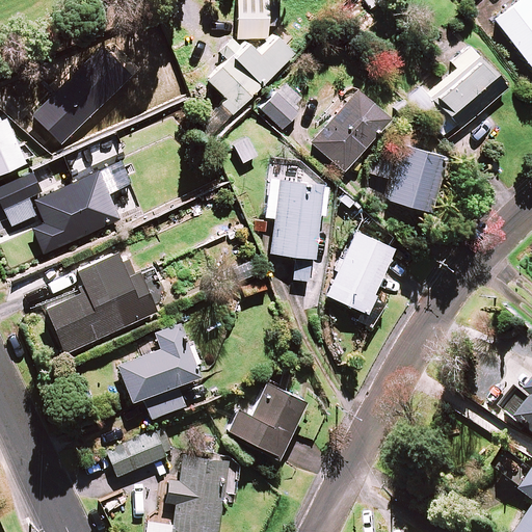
[(278,26),(278,0),(237,0),(236,38),(267,40),(267,26),(278,26)]
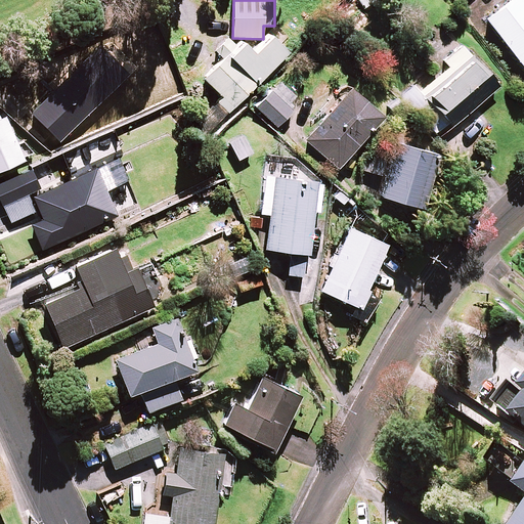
[(523,0),(512,0),(486,19),(523,68),(523,0)]
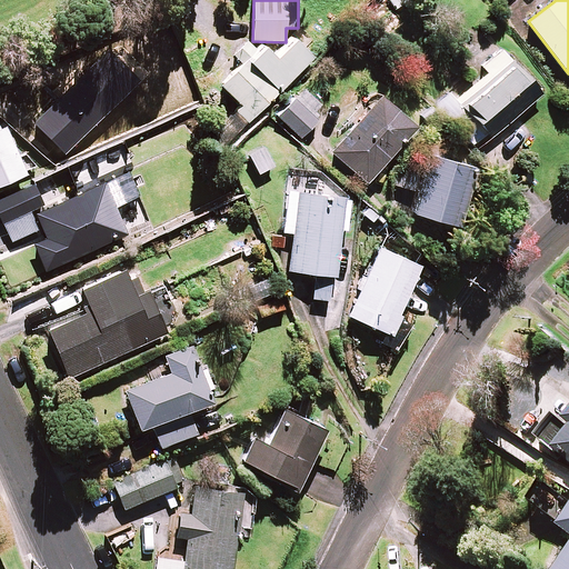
[(313,58),(293,39),(276,58),(262,46),(222,87),(242,106),(237,111),(249,123),(313,58)]
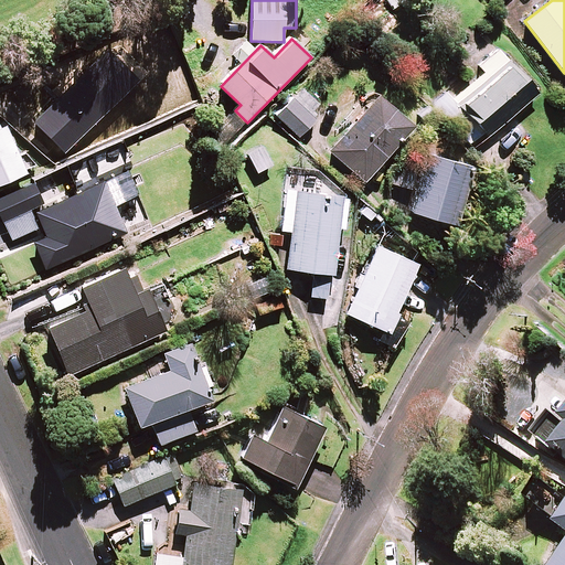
[(139,81),(108,49),(33,121),(64,153),(139,81)]
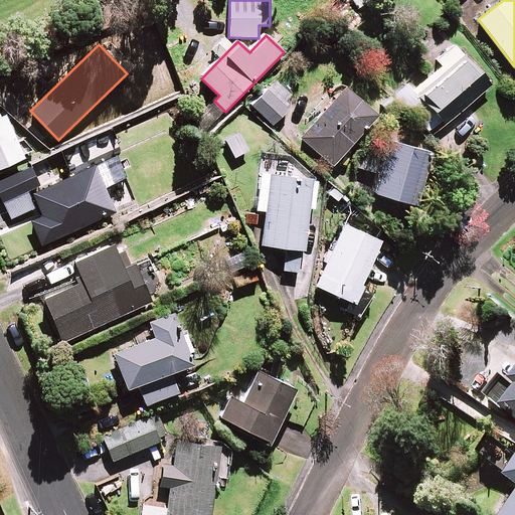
[(489,84),(454,45),(437,60),(442,66),(403,102),(434,136),(489,84)]
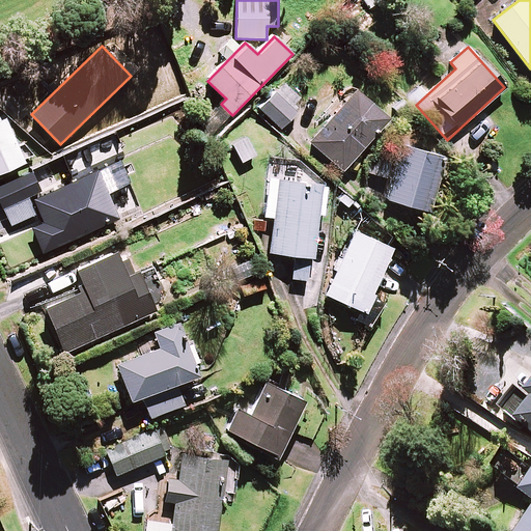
[(388,119),(355,90),(310,142),(342,171),(388,119)]
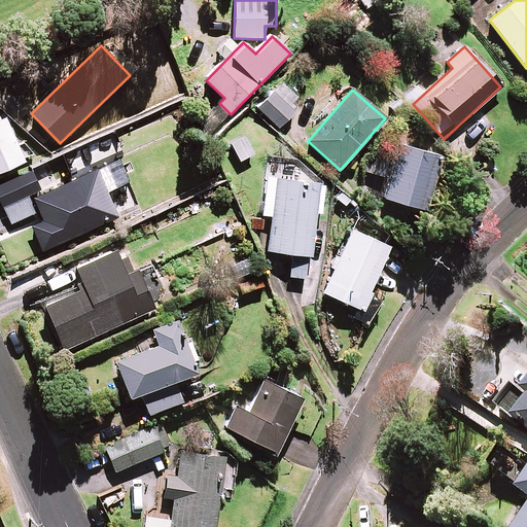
[(295,111),(274,91),(257,108),(279,129),(295,111)]
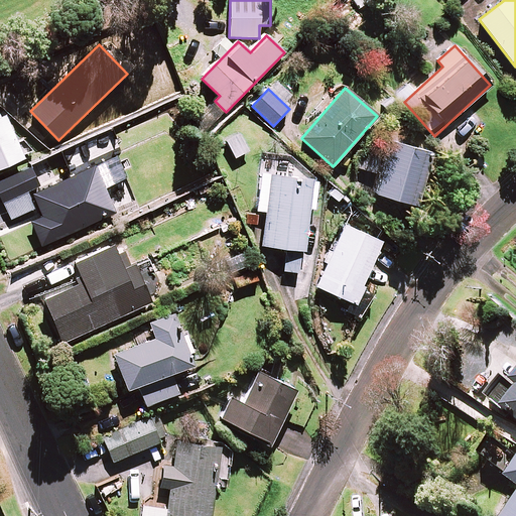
[(0,168),(24,158),(4,114),(1,116),(0,114),(0,168)]
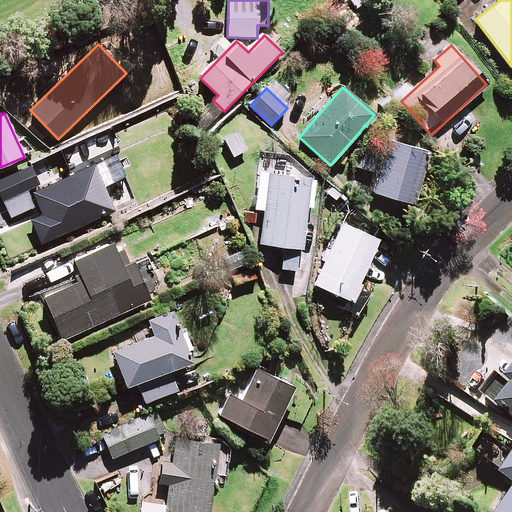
[(246,149),(237,133),(224,140),(234,157),(246,149)]
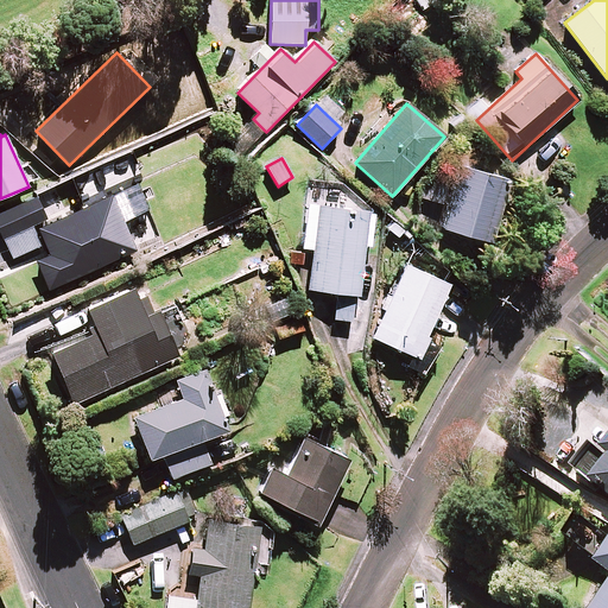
[(451,169),(434,165),(428,200),(444,203),(451,169)]
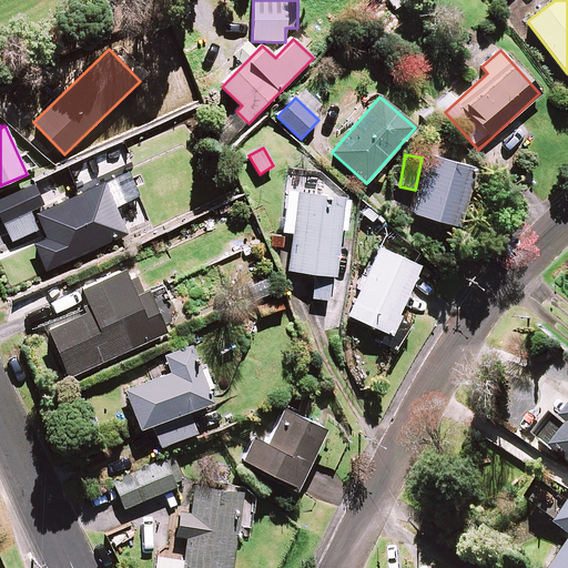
[(475,169),(430,156),(414,213),(458,226),(475,169)]
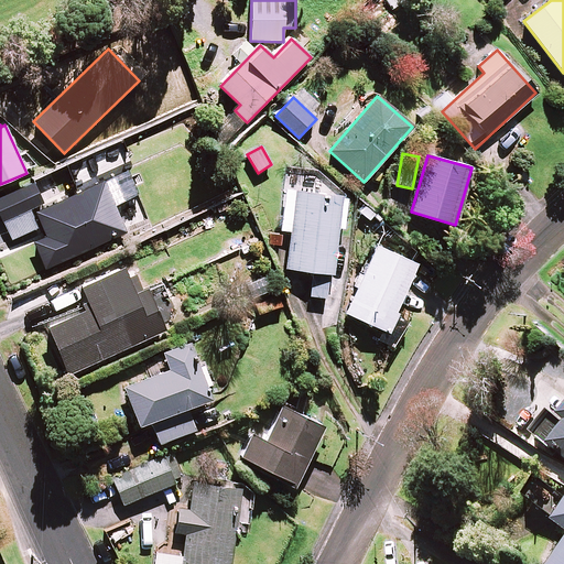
[(139,195),(126,167),(73,192),(74,194),(43,208),(32,184),(0,198),(0,246),(40,228),(43,237),(33,241),(46,270),(128,232),(115,206),(139,195)]
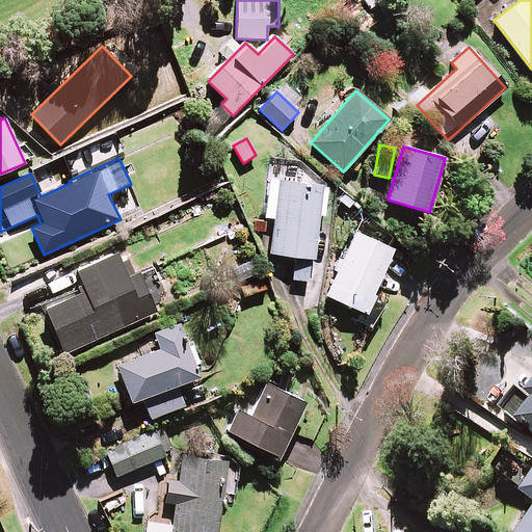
[(294,256),(292,280),(309,281),(311,257),(315,258),(318,214),(324,214),(326,185),(267,181),(265,218),(274,218),(272,255),(294,256)]
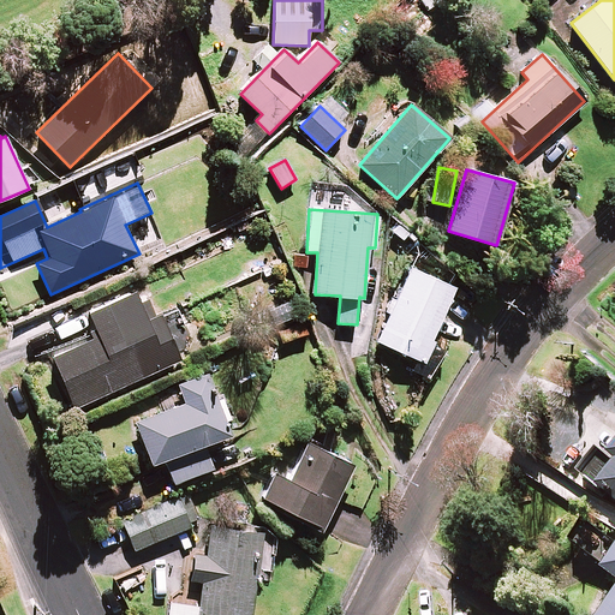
[(453,287),(411,268),(378,341),(421,360),(453,287)]
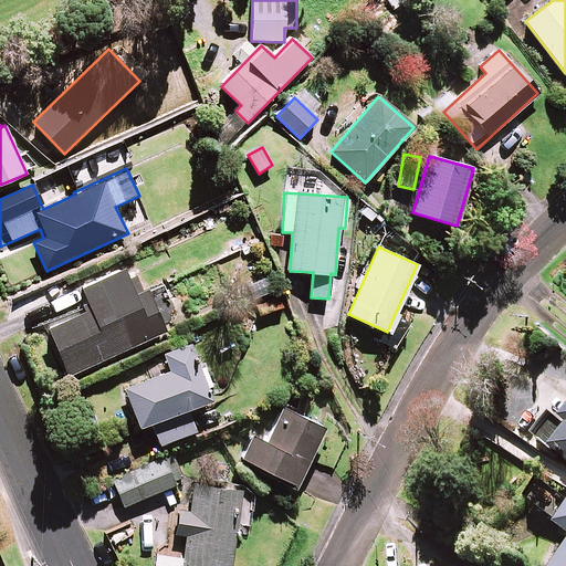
[(135,297),(123,269),(81,287),(91,308),(46,328),(67,376),(190,321),(181,301),(171,305),(163,285),(135,297)]
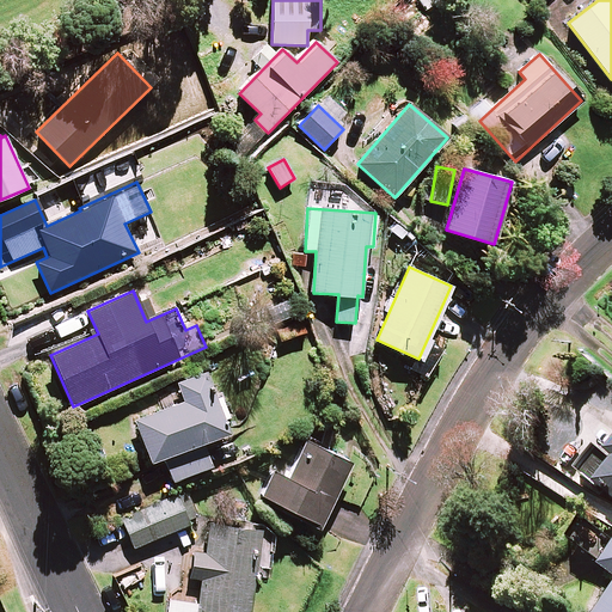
[(228,432),(204,372),(177,384),(183,401),(134,421),(152,463),(164,458),(173,482),(212,466),(202,442),(228,432)]
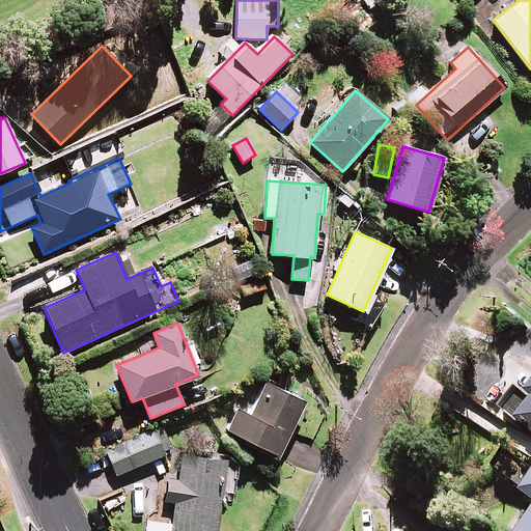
[(305,400),(266,382),(250,413),(239,408),(227,429),(278,454),(305,400)]
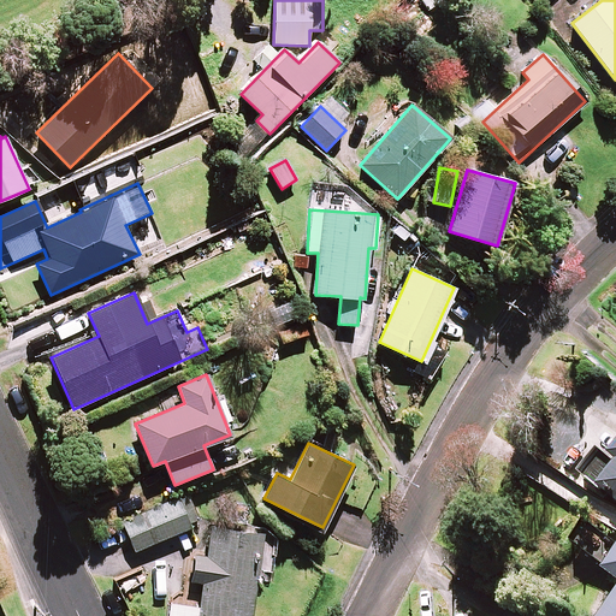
[(615,460),(615,463),(604,455),(585,478),(615,503),(615,460)]
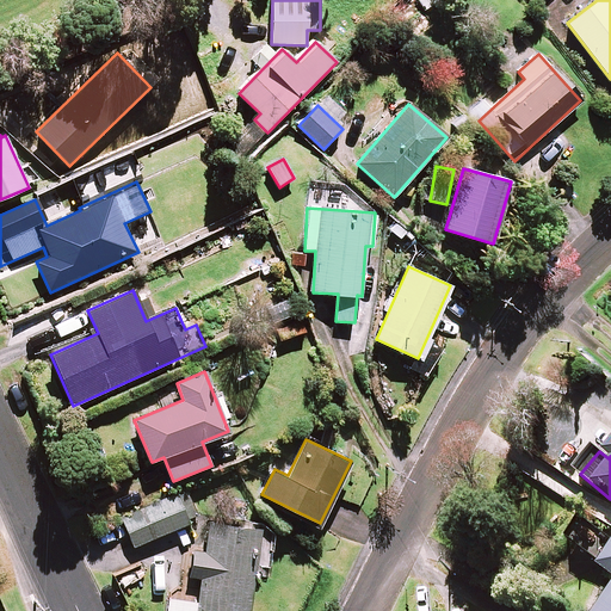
[(190,523),(178,495),(123,519),(135,547),(190,523)]
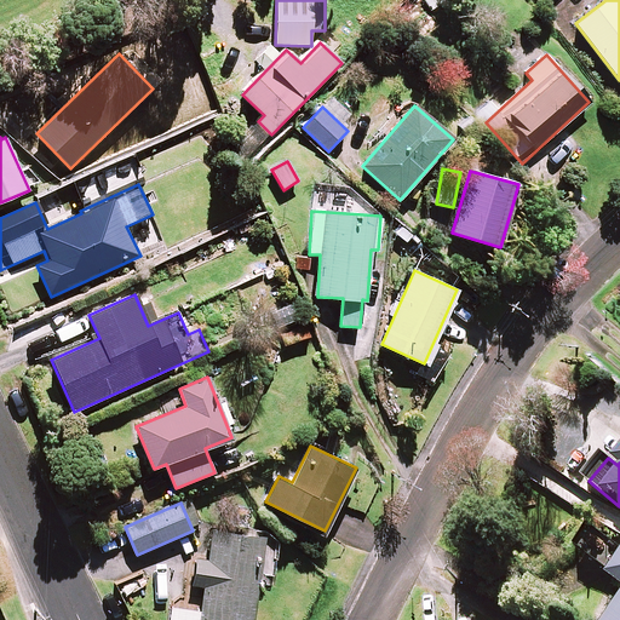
[(279,538),(212,528),(207,560),(195,558),(193,581),(204,583),(199,619),(252,619),(259,573),(274,575),(279,538)]
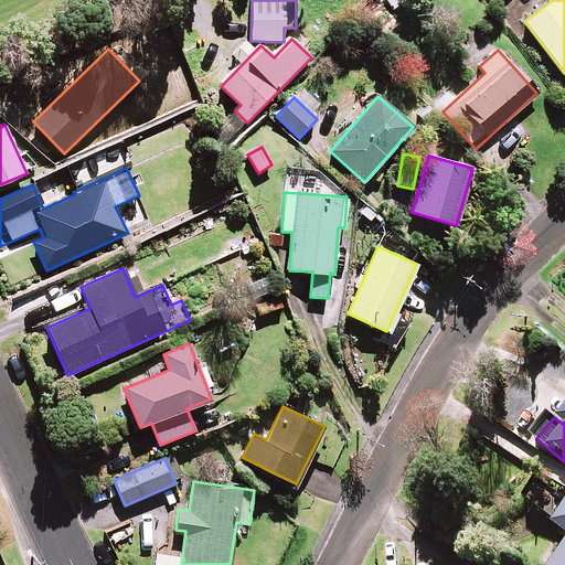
[(136,546),(127,526),(108,534),(117,554),(136,546)]
